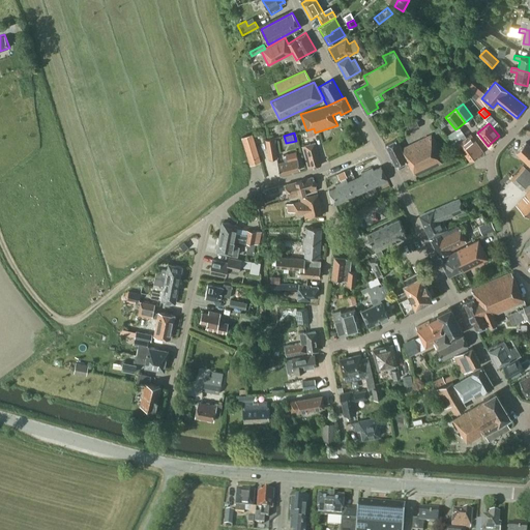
[(260,162),(253,134),(242,137),(251,165),(260,162)]
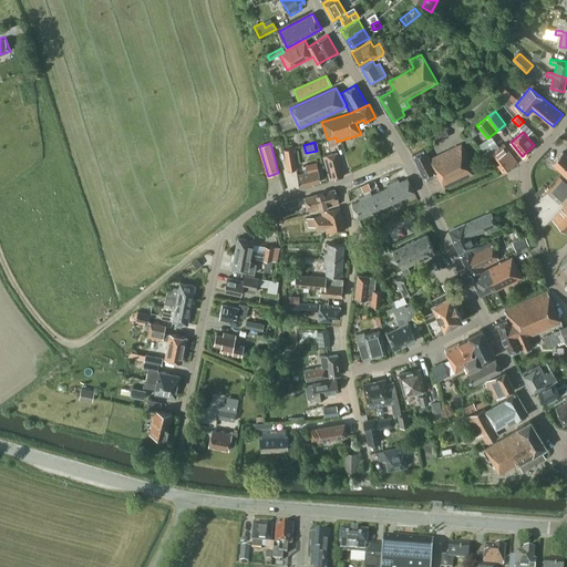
[(517,162),(503,143),(490,153),(503,172),(517,162)]
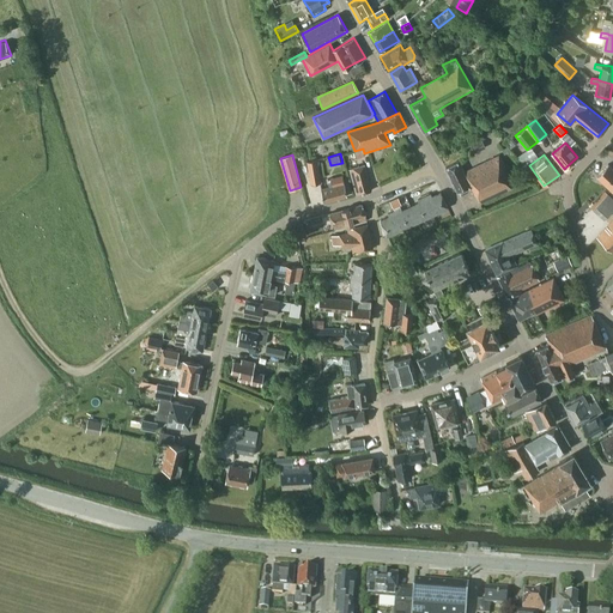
[(514,186),(499,156),(465,171),(459,161),(445,168),(457,192),(471,186),(479,202),(514,186)]
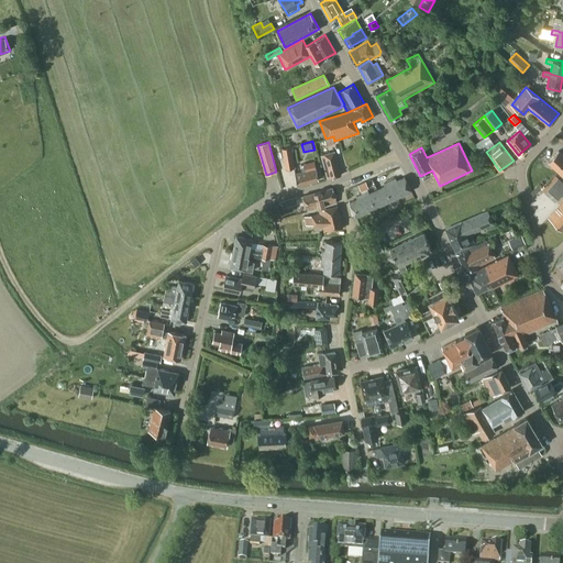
[(295,167),(291,146),(282,147),(285,168),(295,167)]
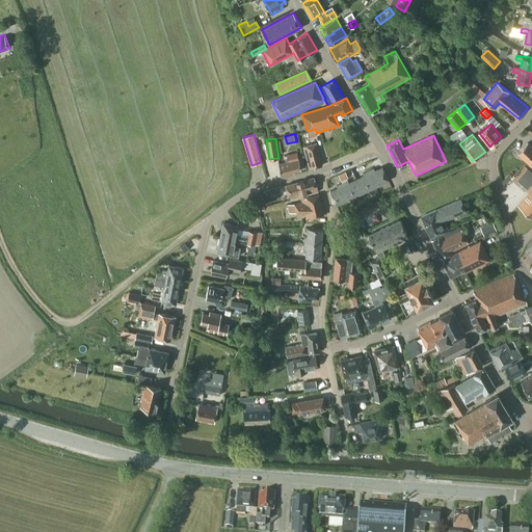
[(531,145),(528,142),(517,153),(531,165),(531,164),(531,145)]
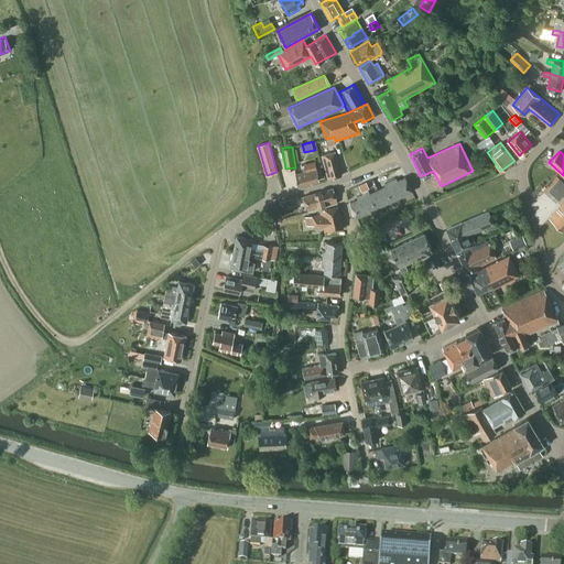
[(342,175),(335,152),(322,155),(328,179),(342,175)]
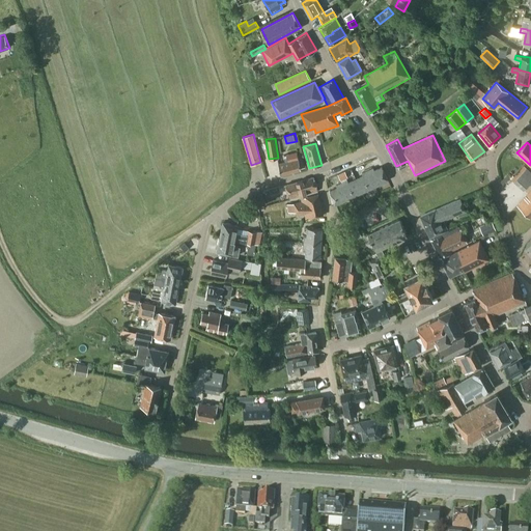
[(301,170),(297,151),(286,155),(287,161),(278,164),(281,175),(301,170)]
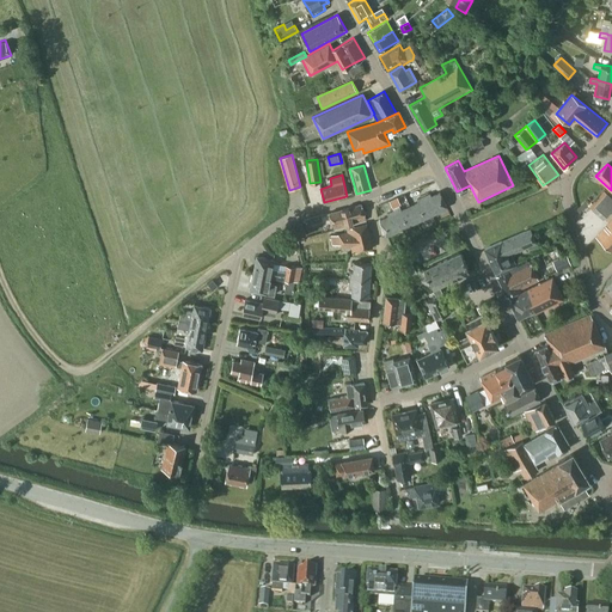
[(611,208),(611,197),(606,194),(604,190),(589,207),(604,219),(611,208)]
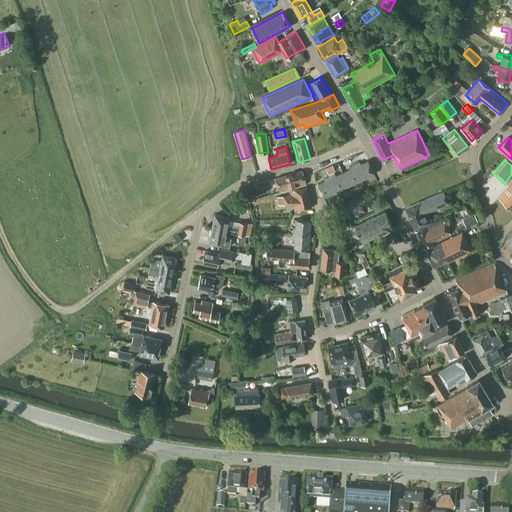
[(354,164),(361,179),(374,173),(368,160),(361,164),(360,162),(354,164)]
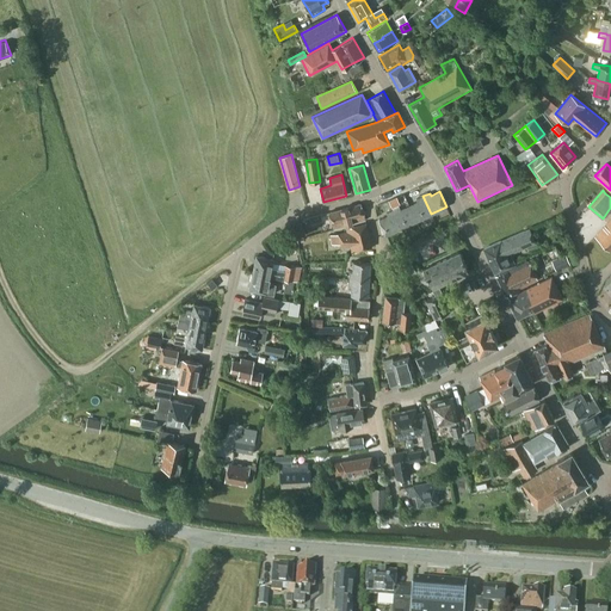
[(418,202),(409,205),(417,221),(431,214),(423,196),(417,199),(418,202)]
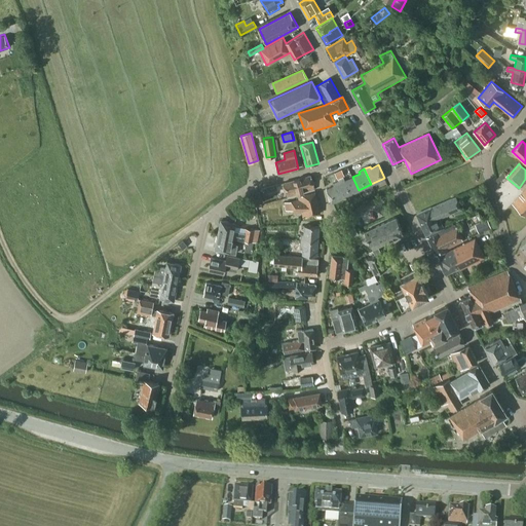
[(314,189),(310,175),(283,183),(287,196),(314,189)]
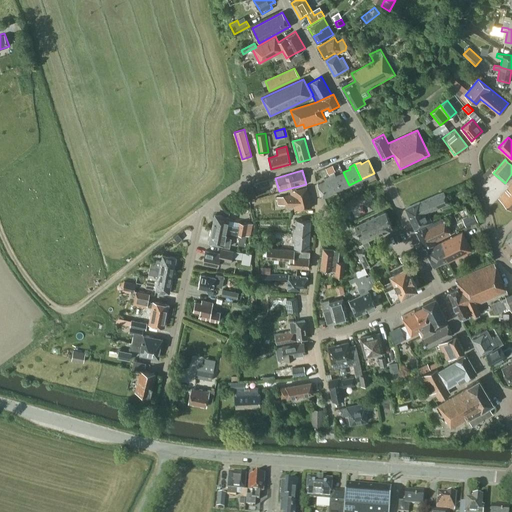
[(329,176),(336,191),(349,185),(343,172),(336,175),(335,173),(329,176)]
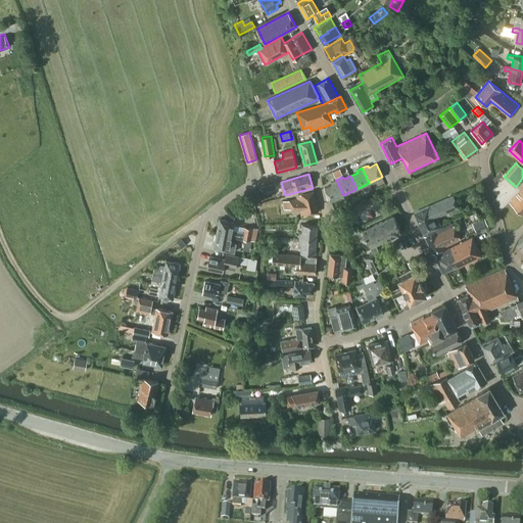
[(331,201),(343,195),(336,180),(331,182),(332,184),(325,188),(331,201)]
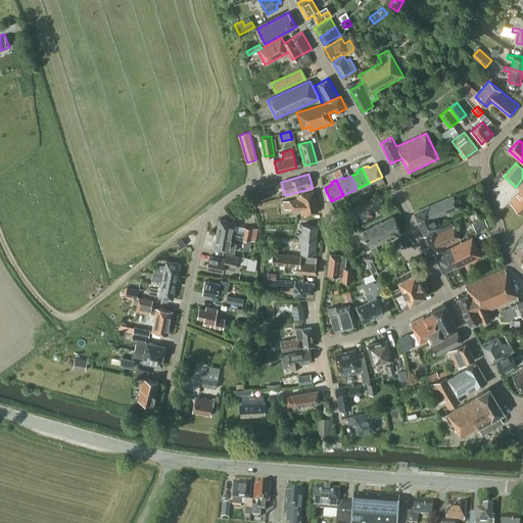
[(522,187),(509,202),(522,215),(522,212),(522,187)]
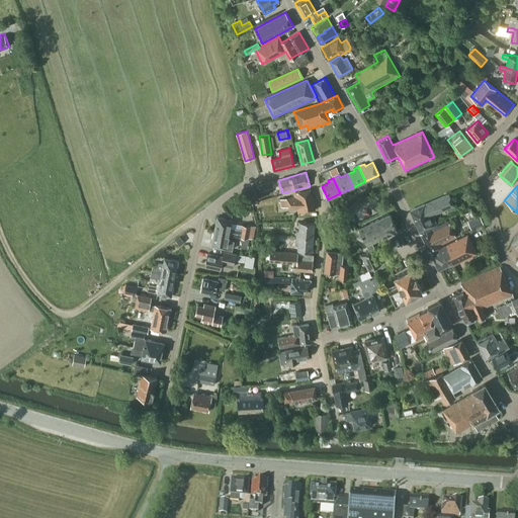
[(316,209),(311,189),(293,193),(294,196),(287,198),(280,198),(281,207),(288,206),(288,208),(289,209),(297,208),(298,213),(316,209)]
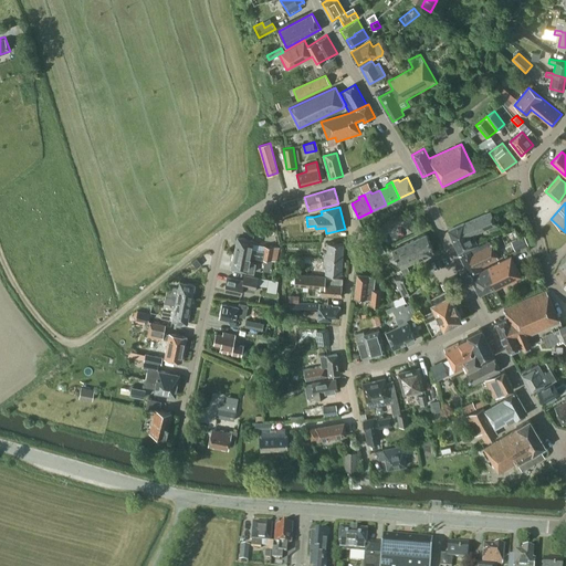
[(496,224),(491,212),(464,223),(448,230),(458,253),(477,245),(472,234),(496,224)]
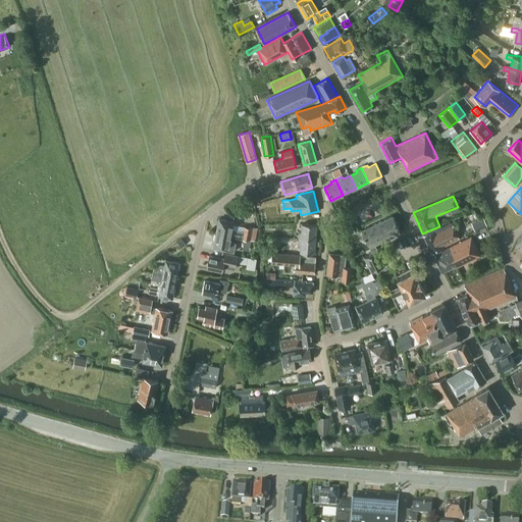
[(245,202),(243,197),(237,200),(239,205),(245,202)]
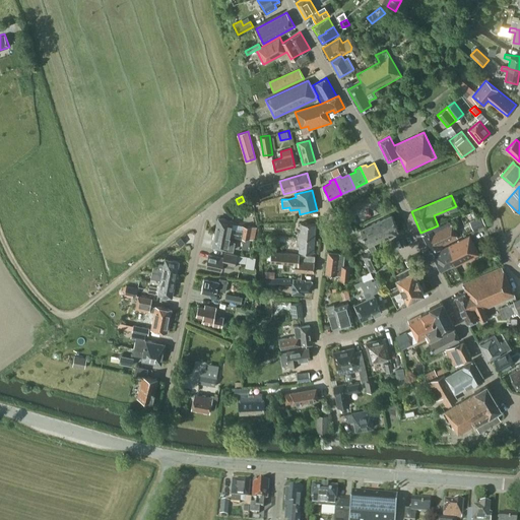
[(361,229),(370,248),(375,245),(372,240),(387,233),(389,236),(396,233),(394,229),(397,228),(391,214),(361,229)]
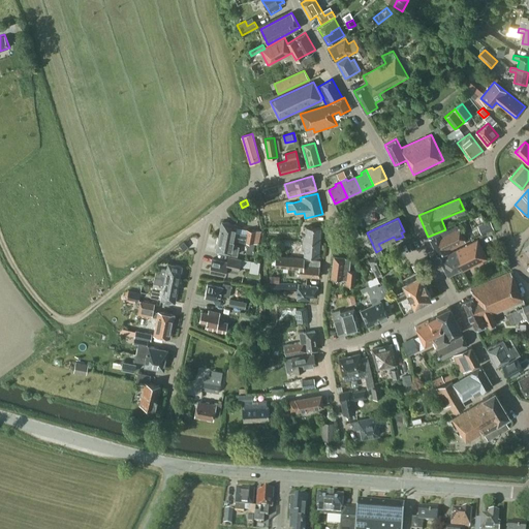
[(494,228),(489,220),(477,225),(481,235),(494,228)]
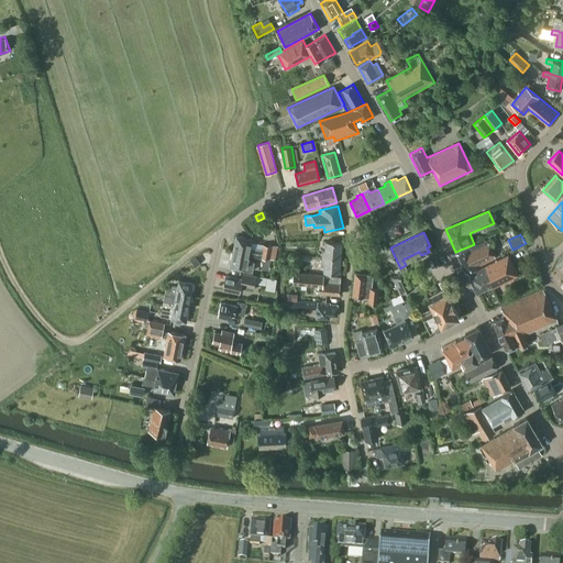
[(236,235),(233,251),(249,255),(261,257),(269,258),(275,260),(278,247),(272,246),(263,244),(262,250),(250,247),(252,239),(236,235)]
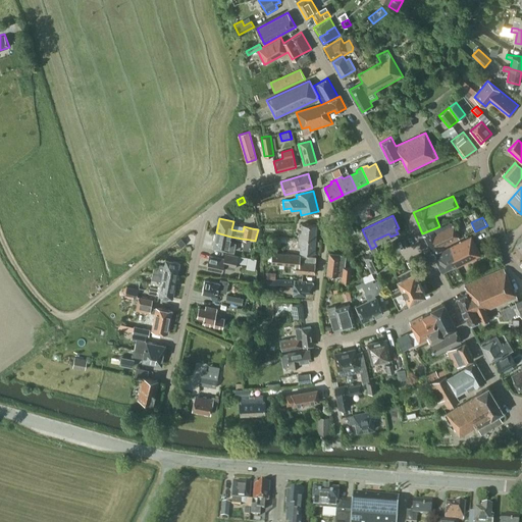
[(459,239),(452,221),(423,235),(432,253),(444,247),(442,246),(459,239)]
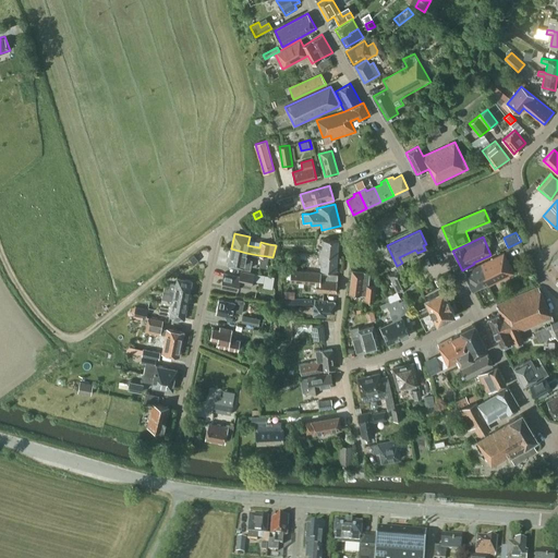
[(319,254),(338,255),(339,240),(323,239),(323,247),(319,247),(319,254)]
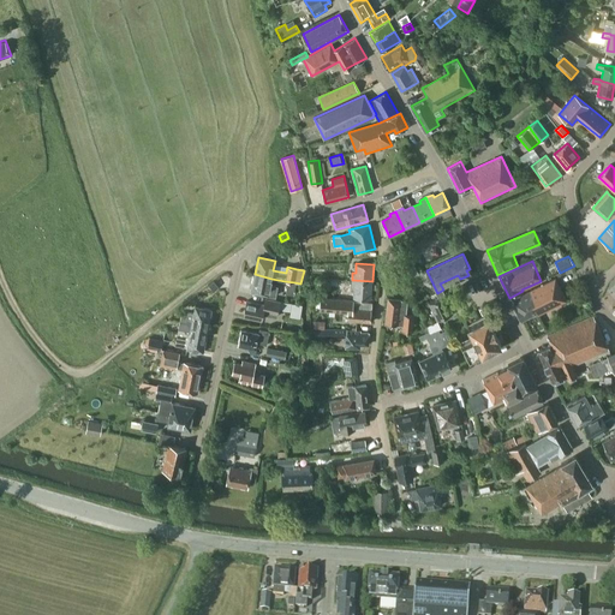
[(410,274),(418,270),(415,263),(406,267),(410,274)]
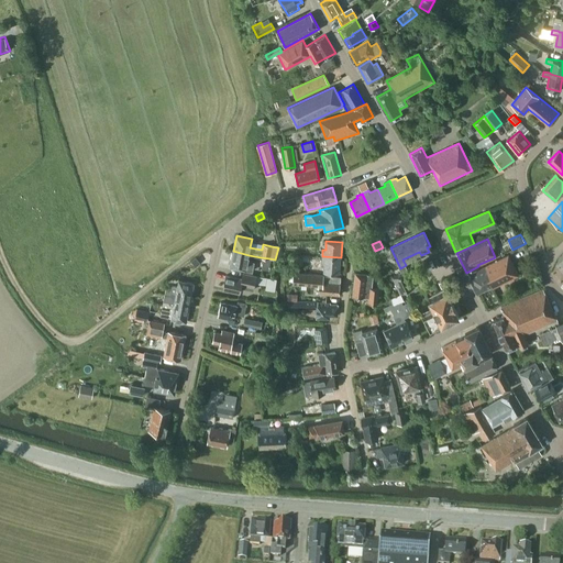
[(367,247),(359,247),(357,262),(367,262),(367,247)]
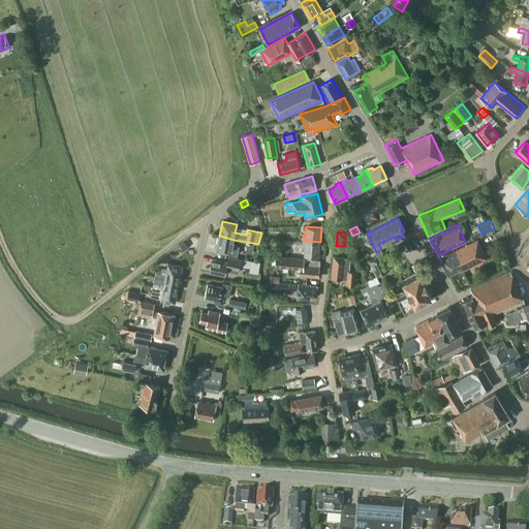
[(234,240),(219,236),(216,250),(237,254),(239,246),(232,245),(234,240)]
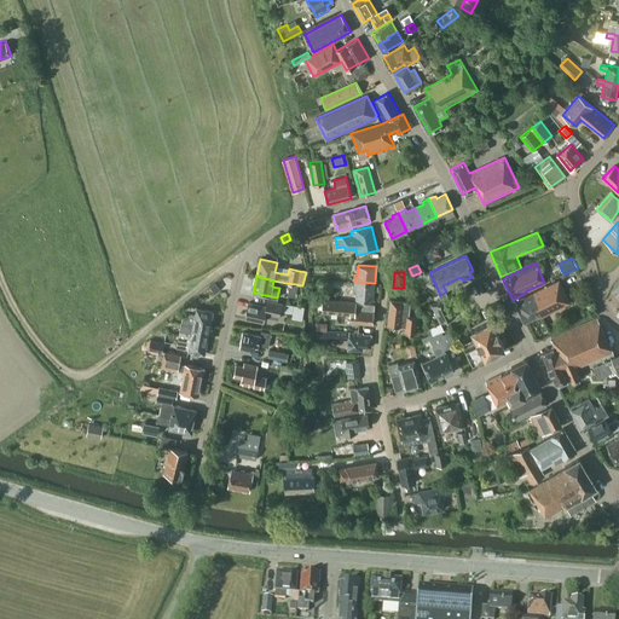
[(570,302),(559,279),(516,300),(520,310),(525,320),(541,313),(542,316),(570,302)]
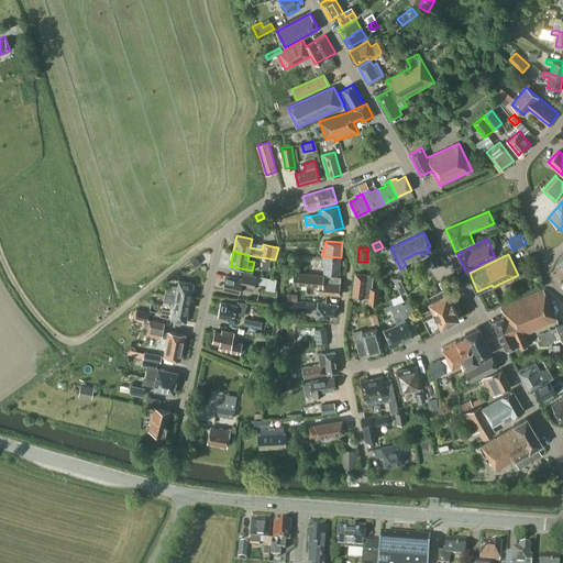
[(341,257),(322,256),(321,263),(324,263),(323,272),(340,273),(341,257)]
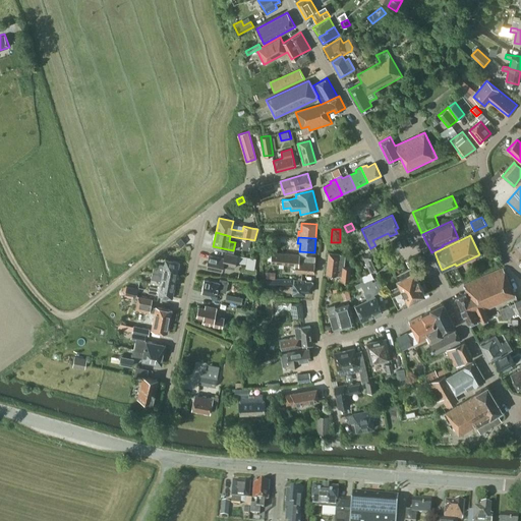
[(384,264),(375,245),(370,248),(371,251),(363,255),(370,271),(384,264)]
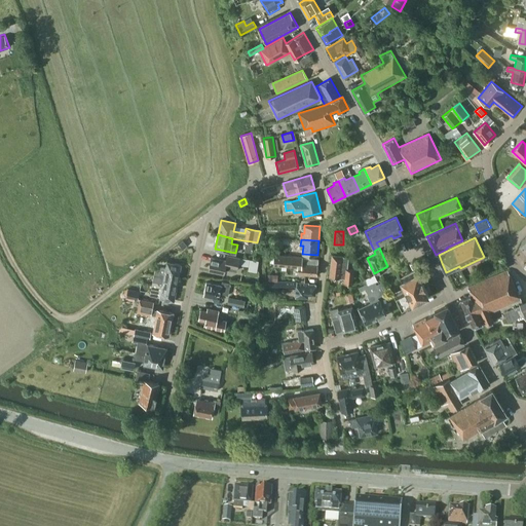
[(239,257),(227,255),(226,260),(212,257),(209,270),(224,273),(225,266),(237,268),(239,257)]
